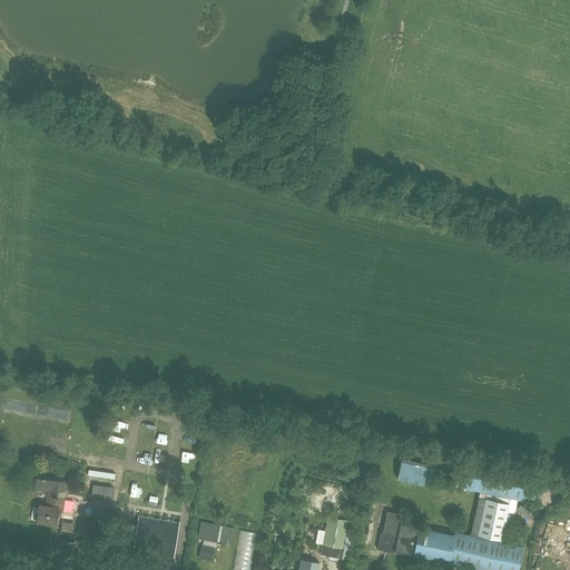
[(286,435),(277,433),(275,442),(285,444),(286,435)]
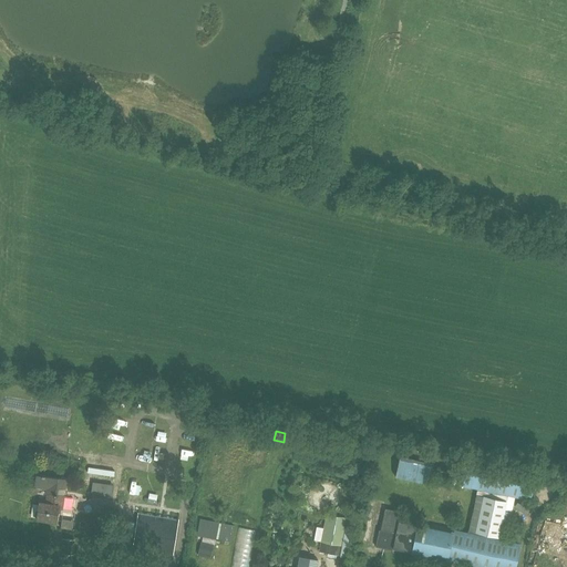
[(434,464),(400,457),(395,477),(430,484),(434,464)]
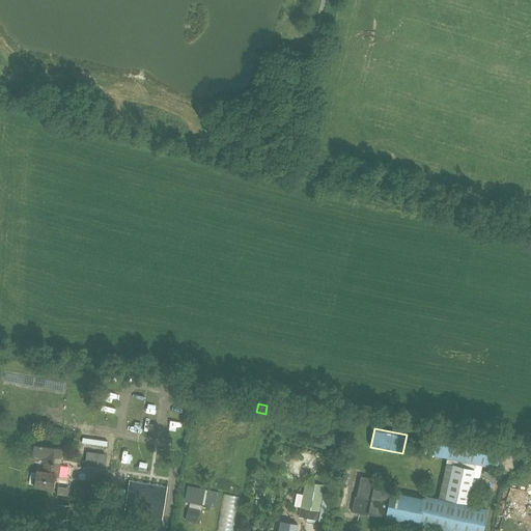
[(361,504),(354,503),(353,508),(352,512),(359,513),(360,512),(454,530),(481,530),(485,513),(485,511),(473,508),(482,466),(497,469),(502,443),(434,429),(431,435),(422,432),(422,436),(421,442),(430,444),(429,454),(447,458),(438,500),(425,498),(425,499),(374,487),(376,479),(361,476),(357,496),(362,498),(361,504)]
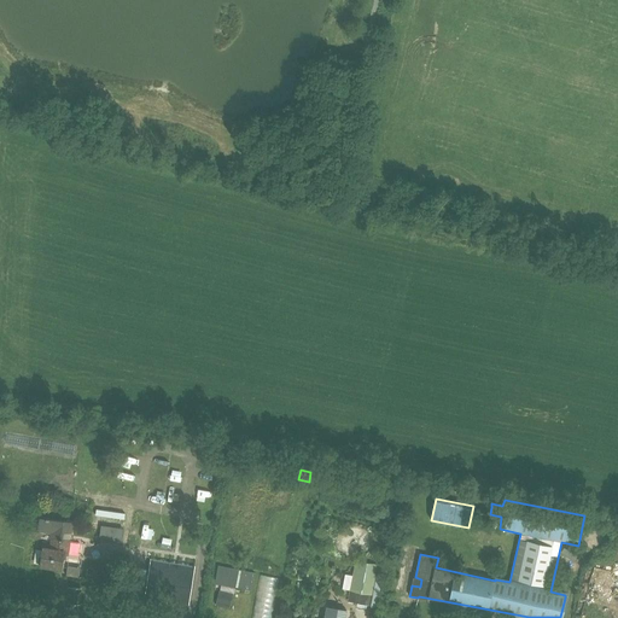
[(38,529),(38,531),(51,534),(51,537),(63,540),(64,532),(71,534),(73,523),(40,518),(38,529)]
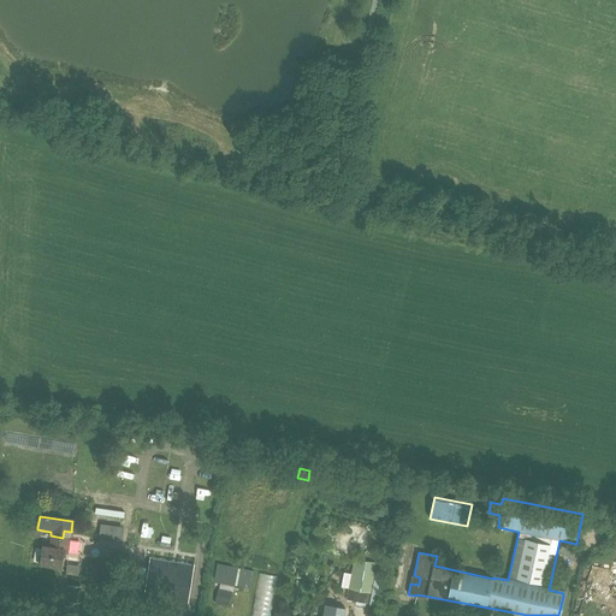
[(70,538),(63,538),(51,535),(48,546),(43,546),(41,564),(61,567),(63,554),(67,554),(70,538)]
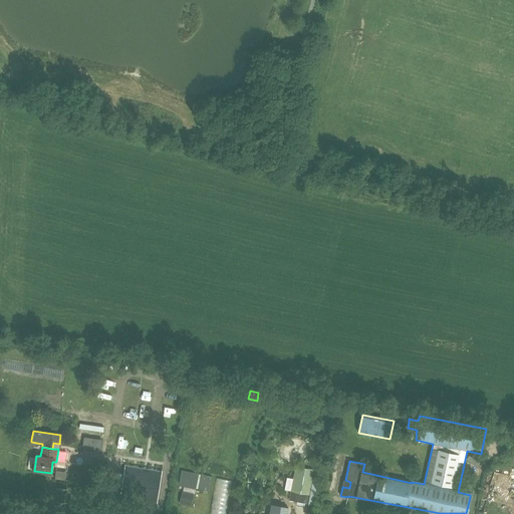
[(125,465),(125,470),(121,494),(155,500),(159,475),(160,470),(125,465)]
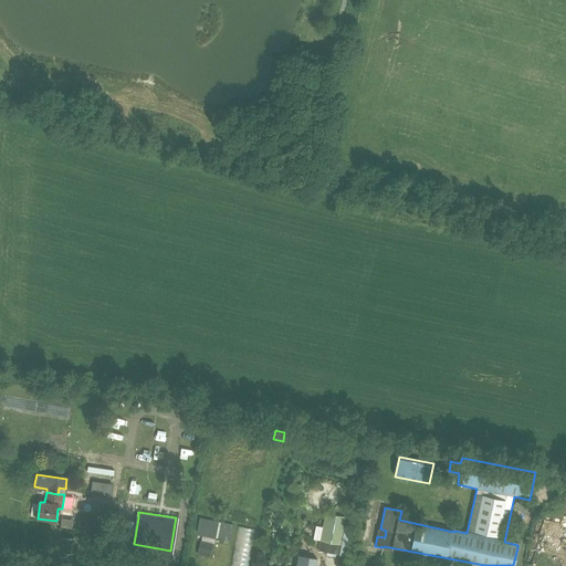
[(318,552),(326,553),(339,555),(339,556),(345,556),(350,528),(345,527),(345,528),(344,528),(346,516),(326,513),(318,552)]
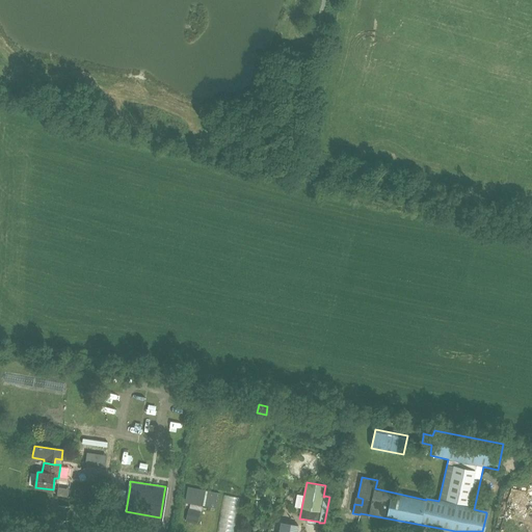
[(190,503),(189,508),(186,521),(197,524),(201,511),(202,505),(217,508),(219,493),(188,487),(185,502),(190,503)]
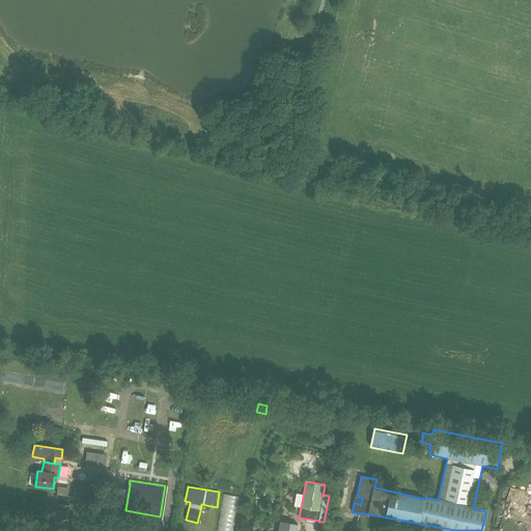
[(233,530),(241,498),(223,495),(216,530),(233,530)]
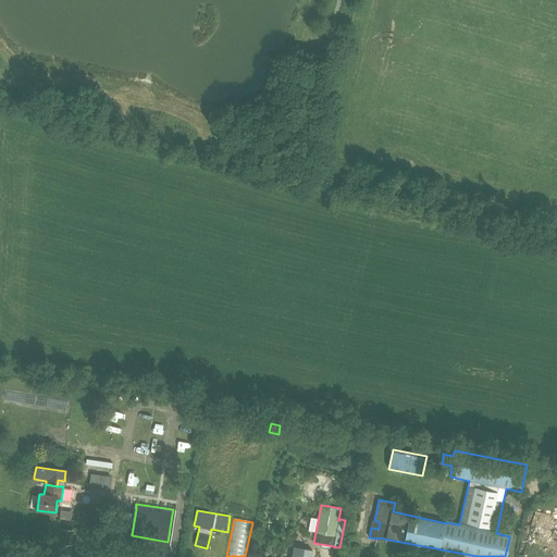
[(74,530),(57,529),(56,543),(72,545),(74,530)]
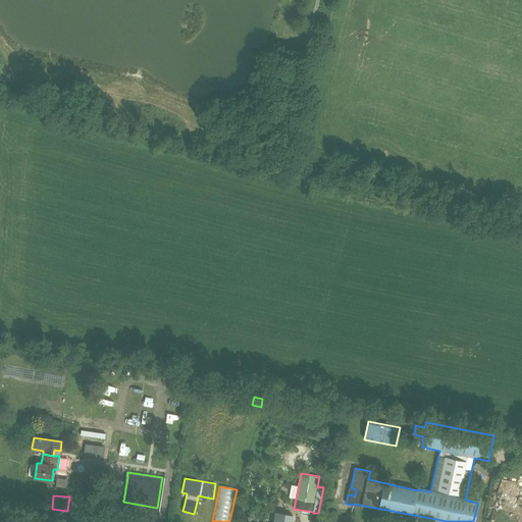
[(292,521),(293,515),(275,512),(273,521),(292,521)]
